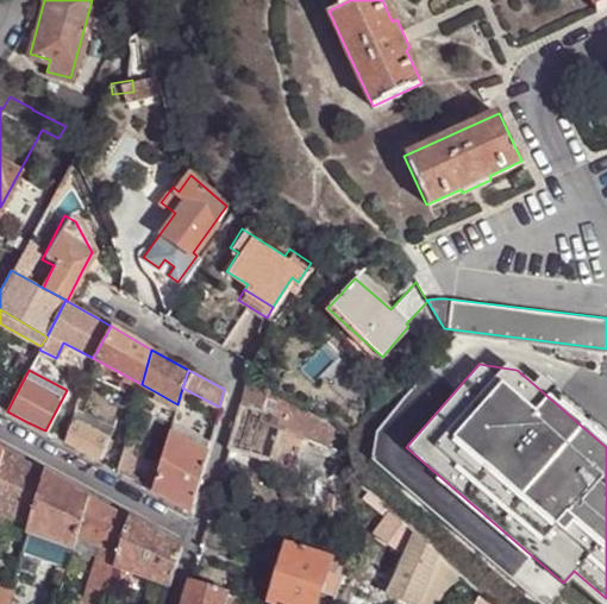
[(606,432),(540,375),(532,383),(606,447),(606,432)]
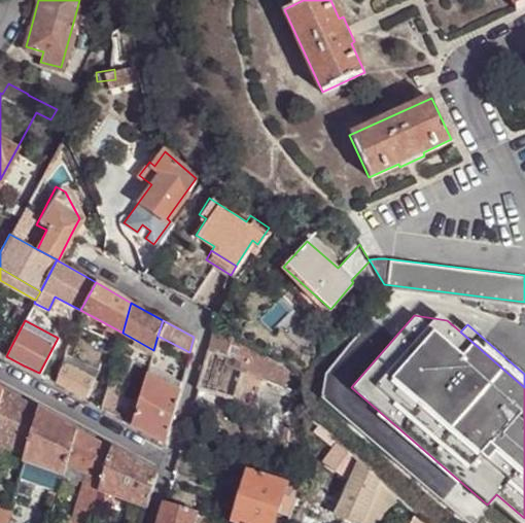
[(291,368),(282,360),(213,327),(200,375),(193,398),(222,408),(224,402),(255,410),(265,378),(286,384),(291,368)]
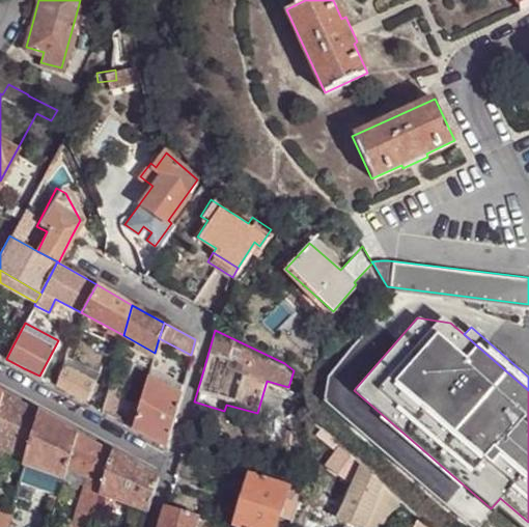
[(0,355),(6,359),(12,347),(2,341),(0,344),(0,355)]
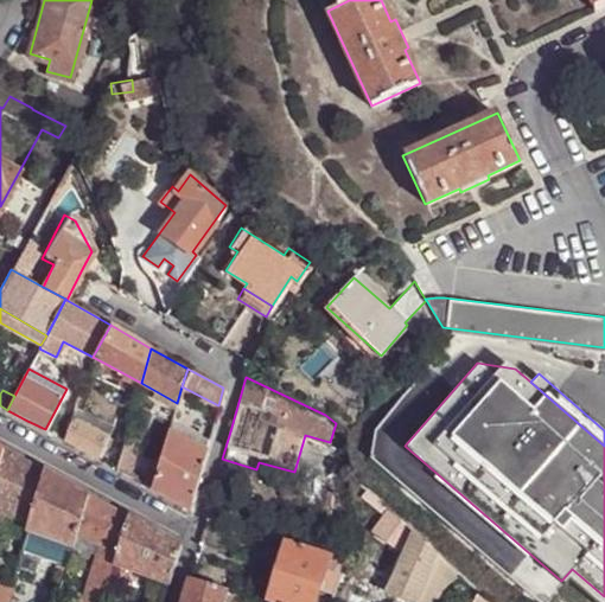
[(96,458),(110,427),(74,409),(63,440),(75,446),(96,458)]
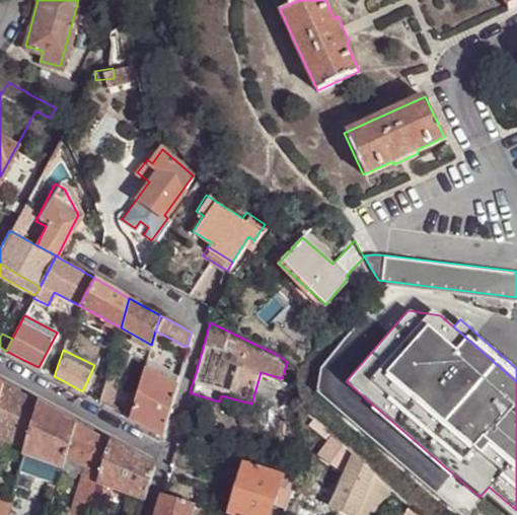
[(176,384),(145,368),(138,389),(130,417),(147,426),(162,434),(176,384)]
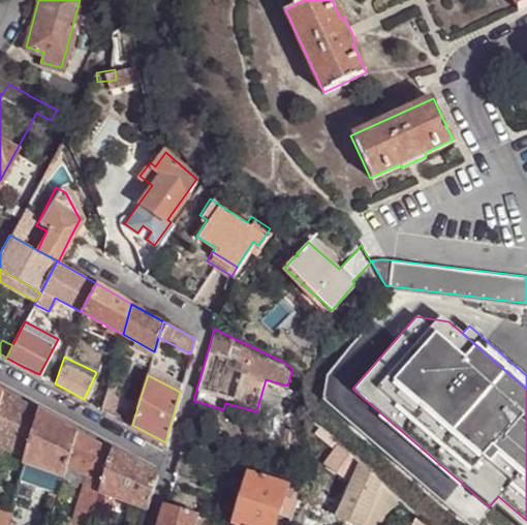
[(101,408),(114,411),(119,392),(106,388),(101,408)]
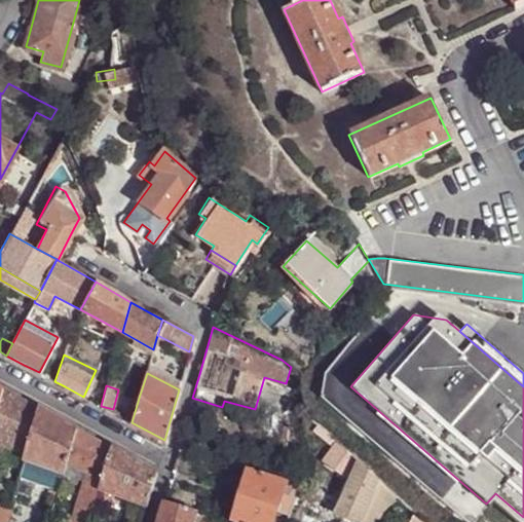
[(0,442),(25,452),(38,408),(22,399),(1,387),(0,390),(0,442)]
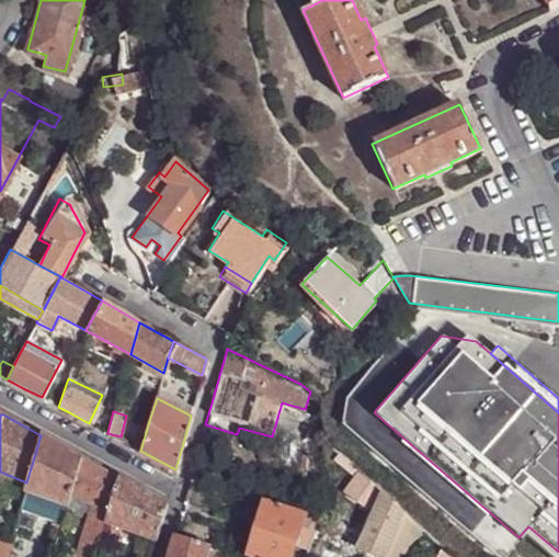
[(140,451),(149,421),(143,419),(134,446),(140,451)]
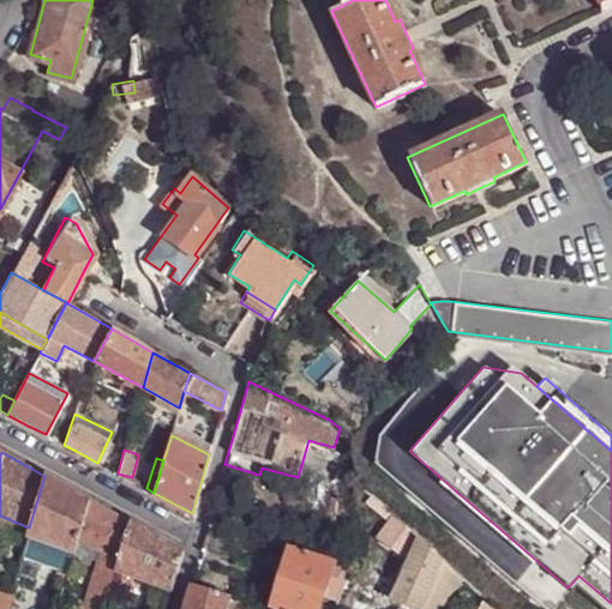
[(76,540),(88,499),(64,486),(45,476),(29,528),(27,536),(72,553),(76,540)]
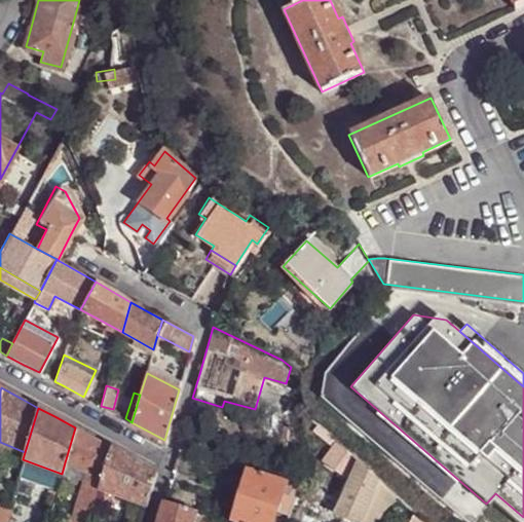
[(90,436),(75,427),(65,462),(85,473),(83,482),(71,521),(88,521),(99,489),(111,447),(90,436)]
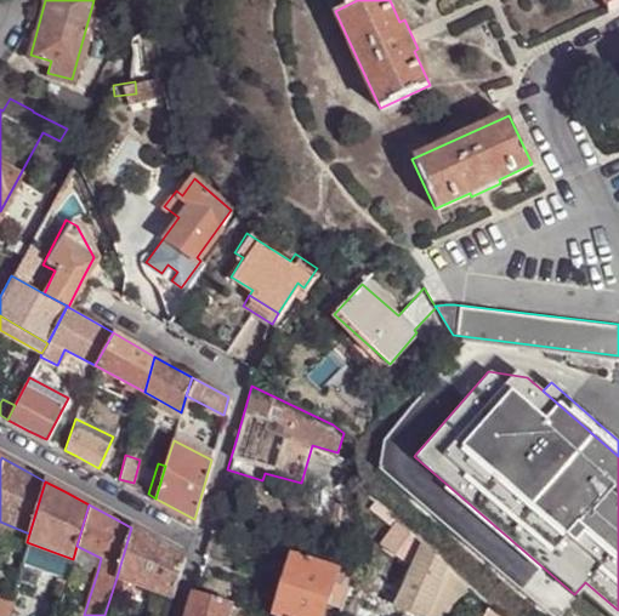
[(422,541),(398,518),(385,536),(416,557),(422,541)]
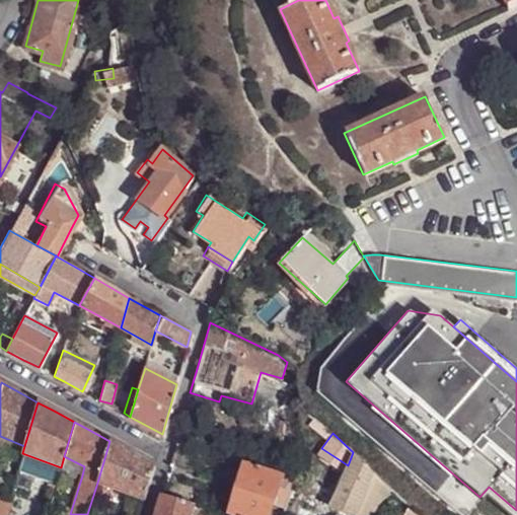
[(129,451),(109,441),(97,483),(145,499),(154,465),(129,451)]
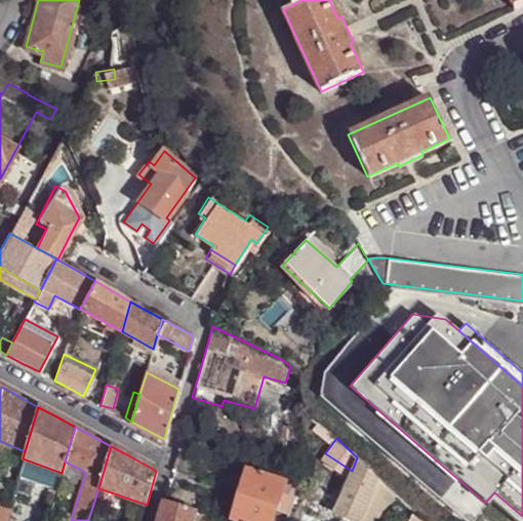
[(376,475),(357,457),(352,471),(335,511),(358,520),(376,475)]
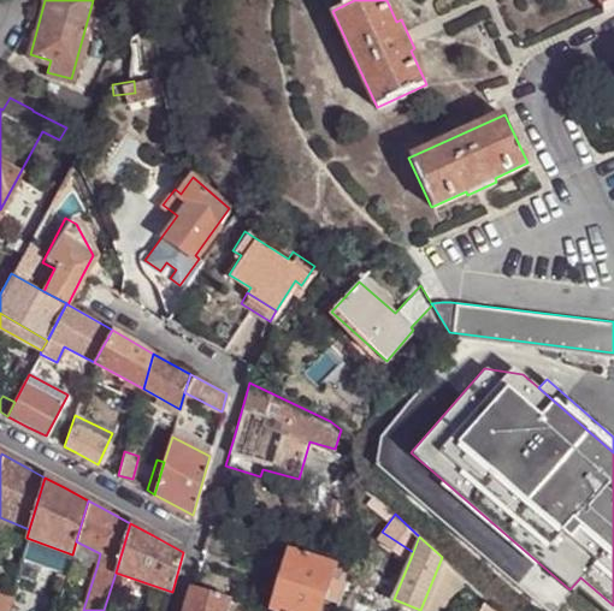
[(72,555),(70,562),(89,568),(90,563),(98,564),(100,553),(76,541),(72,555)]
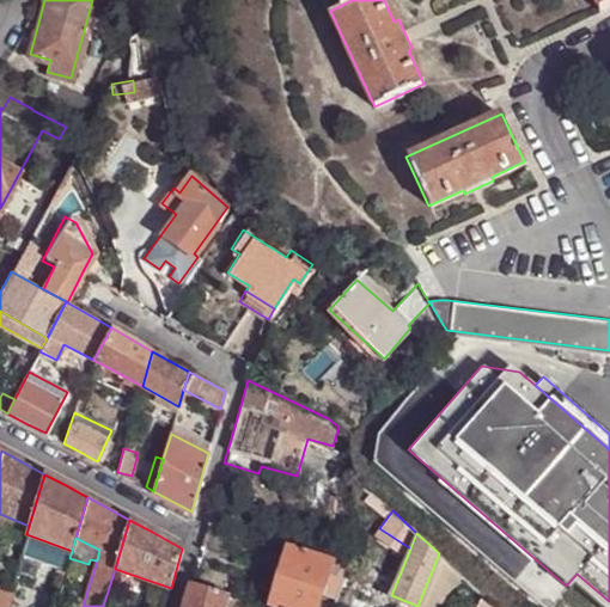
[(315,606),(330,559),(290,546),(269,606),(315,606)]
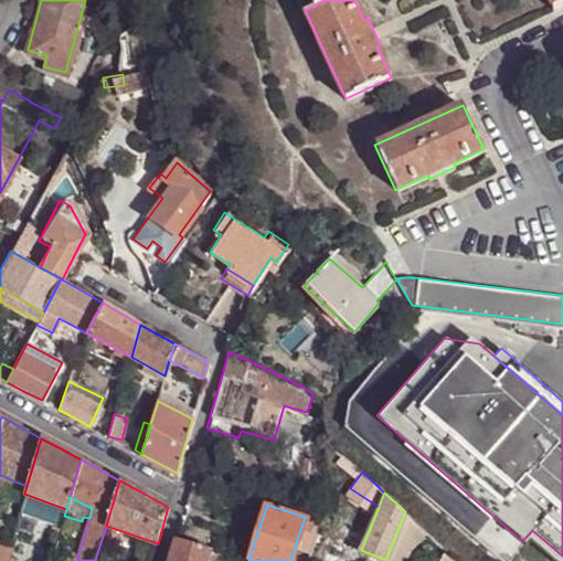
[(425,529),(405,511),(385,560),(386,560),(400,560),(407,546),(416,537),(425,529)]
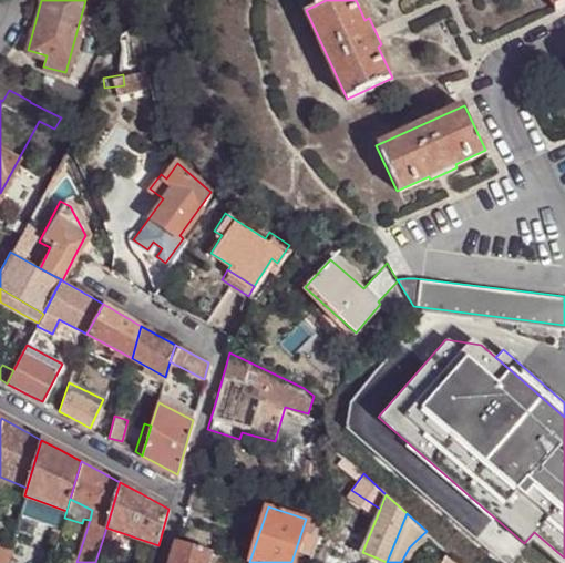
[(0,562),(3,562),(10,543),(0,540),(0,562)]
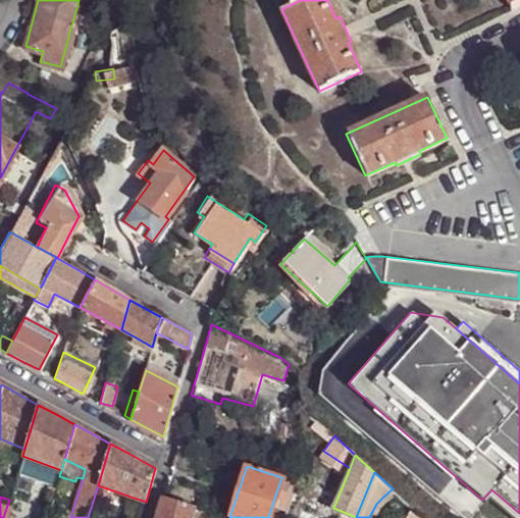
[(190,517),(194,507),(162,498),(155,517),(190,517)]
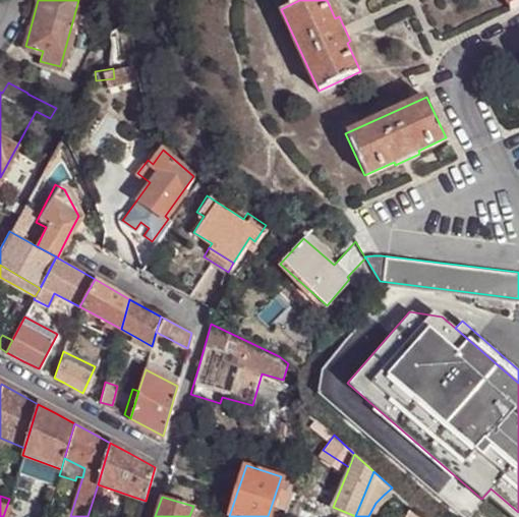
[(189,516),(204,516),(207,510),(193,506),(189,516)]
